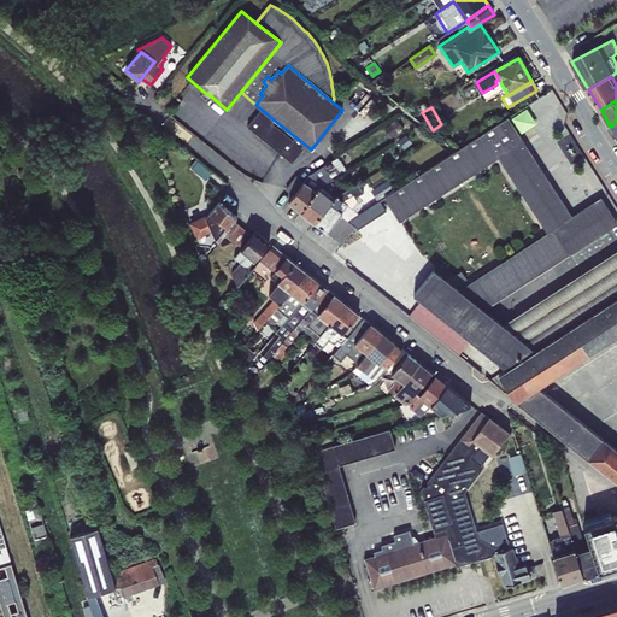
[(407,111),(397,118),(405,130),(416,123),(407,111)]
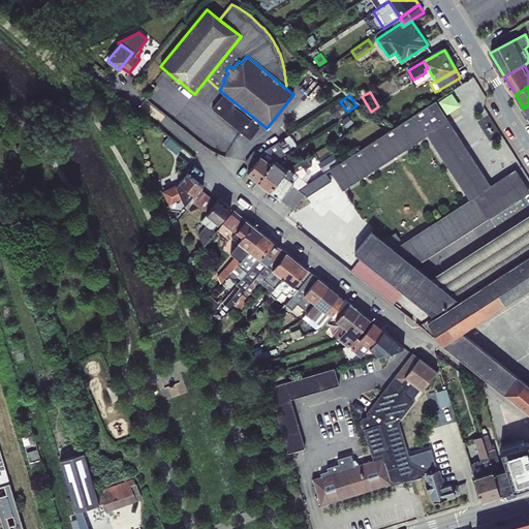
[(329,167),(343,189),(428,134),(448,121),(435,100),(339,161),(329,167)]
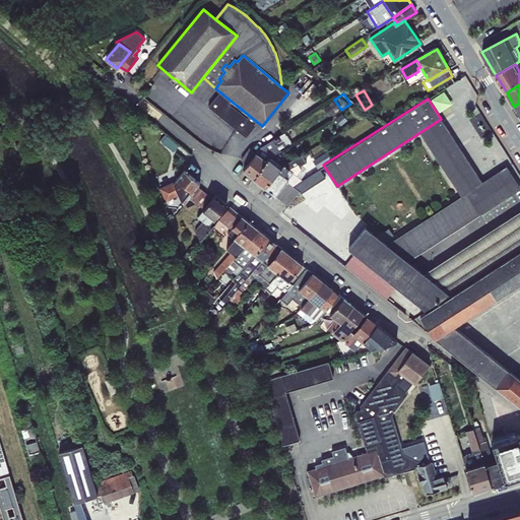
[(334,101),(324,108),(330,117),(340,109),(334,101)]
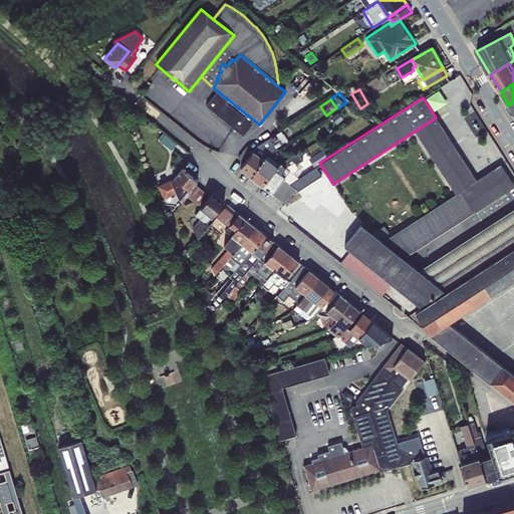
[(338,112),(331,117),(336,124),(343,118),(338,112)]
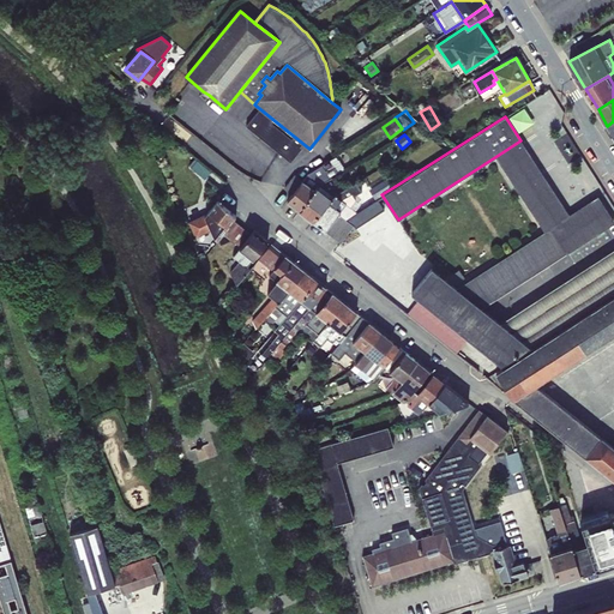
[(497,156),(545,230),(570,215),(521,140),(497,156)]
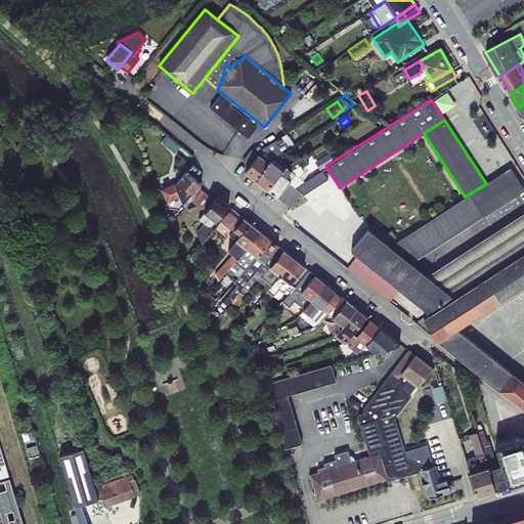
[(271,160),(273,157),(289,147),(281,136),(264,147),(258,154),(268,162),(270,159),(271,160)]
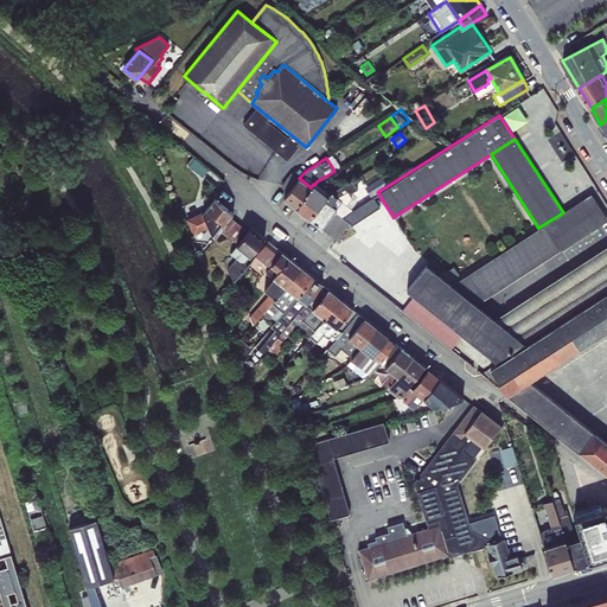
[(289,191),(299,178),(292,172),(281,185),(289,191)]
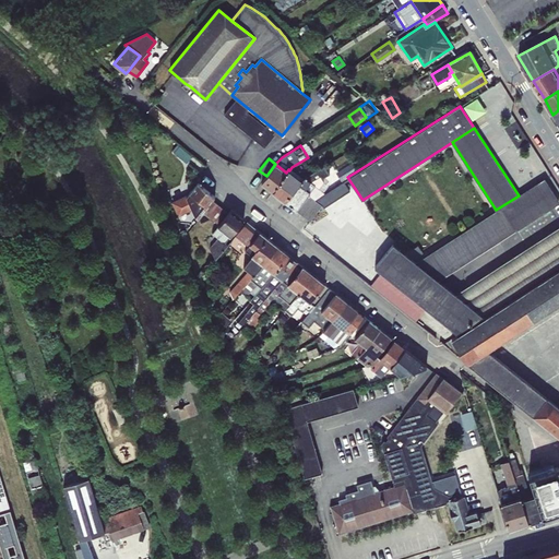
[(341,181),(347,177),(358,170),(353,163),(336,173),(341,181)]
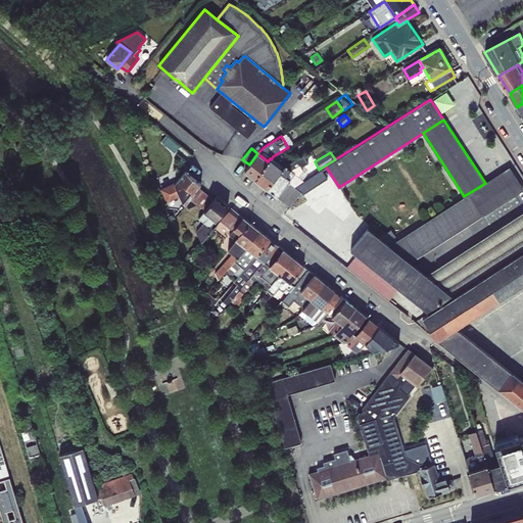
[(244,171),(255,180),(268,161),(257,153),(249,164),(244,171)]
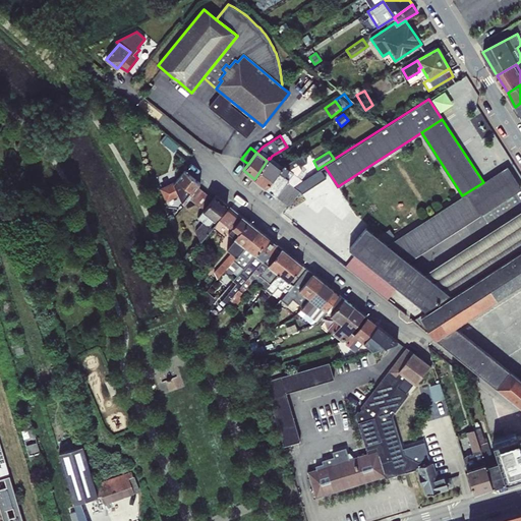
[(302,155),(284,166),(282,168),(279,171),(289,179),(294,173),(297,175),(302,170),(300,166),(307,162),(302,155)]
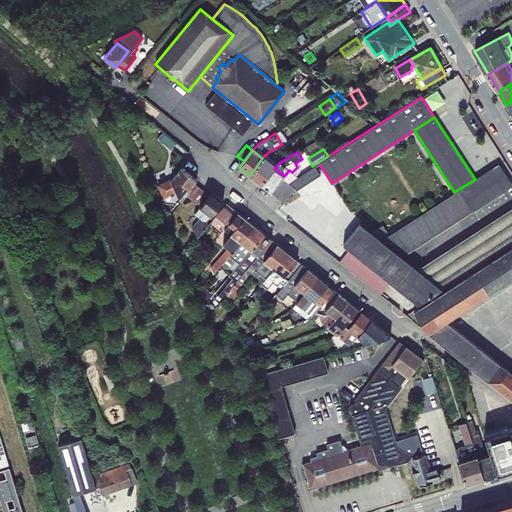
[(265,156),(277,165),(279,163),(267,153),(265,156)]
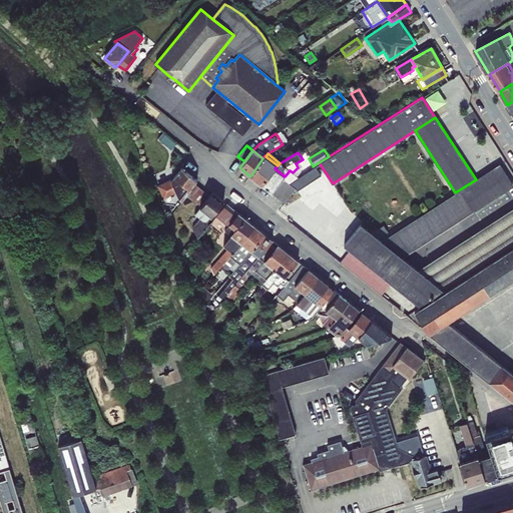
[(262,185),(275,168),(278,165),(266,156),(265,155),(263,158),(250,176),(262,185)]
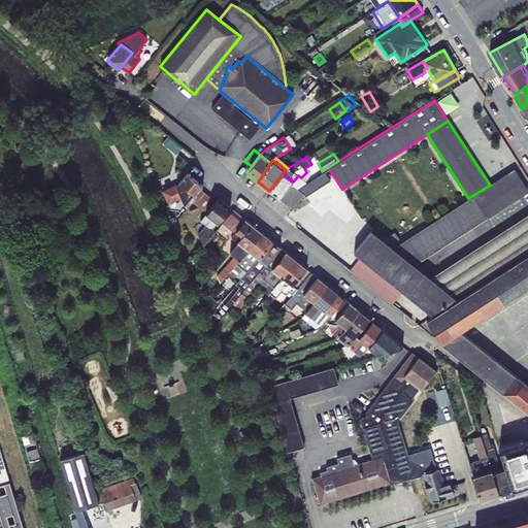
[(393,248),(415,265),(527,191),(527,190),(514,169),(490,185),(468,198),(393,248)]
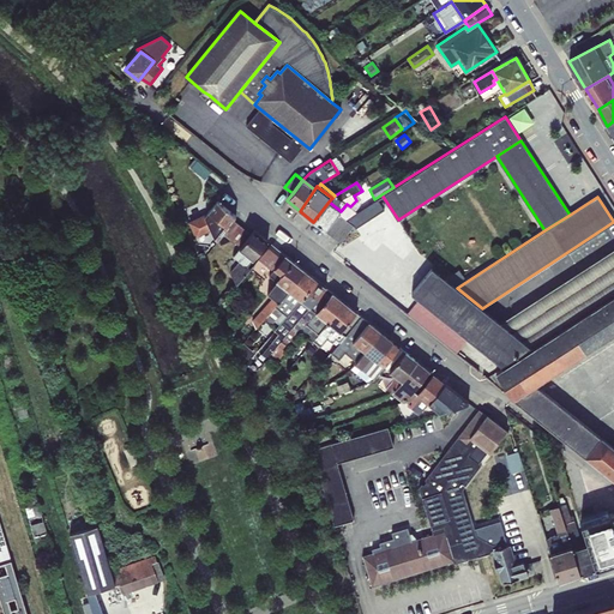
[(217,200),(209,211),(227,226),(235,216),(217,200)]
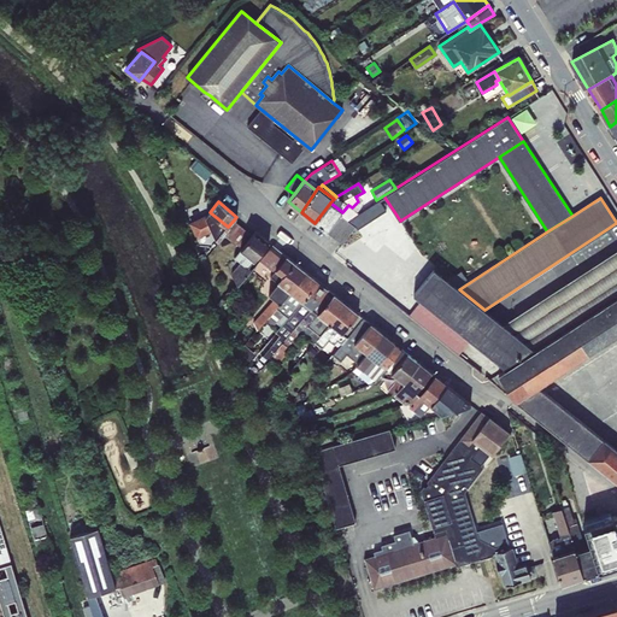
[(342,212),(340,215),(348,221),(360,213),(357,211),(364,205),(358,201),(352,207),(348,205),(342,212)]
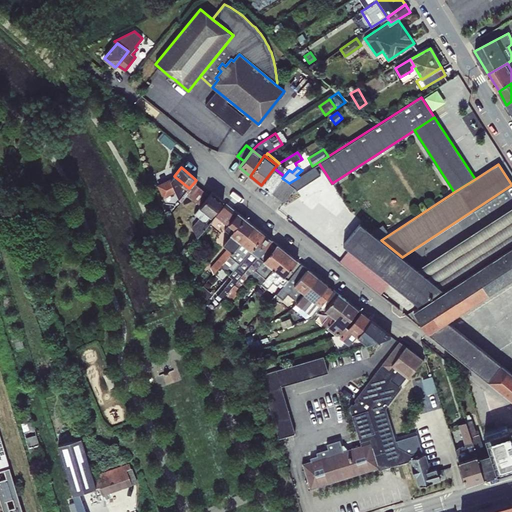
[(271,192),(282,178),(284,176),(274,168),(261,185),(271,192)]
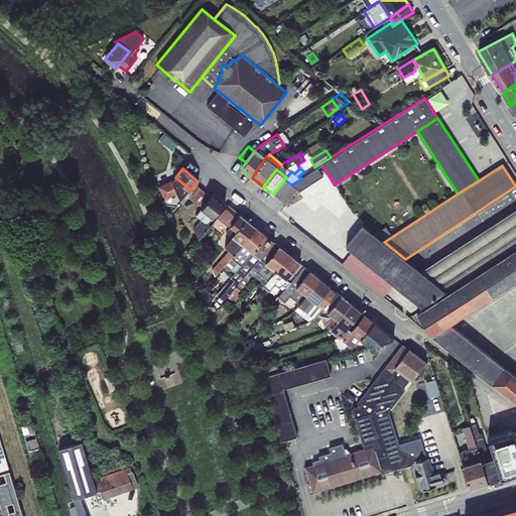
[(301,178),(291,184),(297,189),(303,190),(320,179),(314,169),(301,178)]
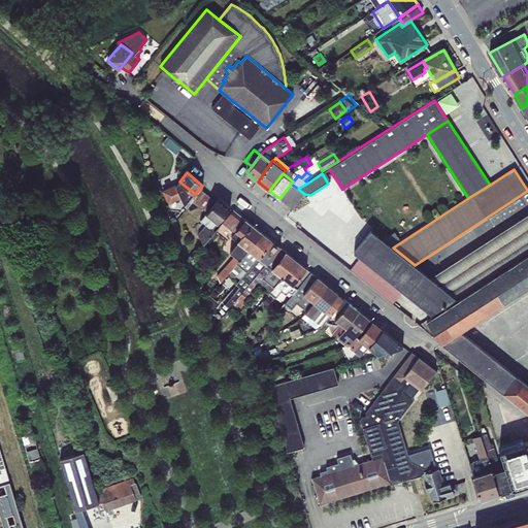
[(179,182),(176,186),(182,197),(187,207),(193,201),(196,197),(195,194),(179,182)]
